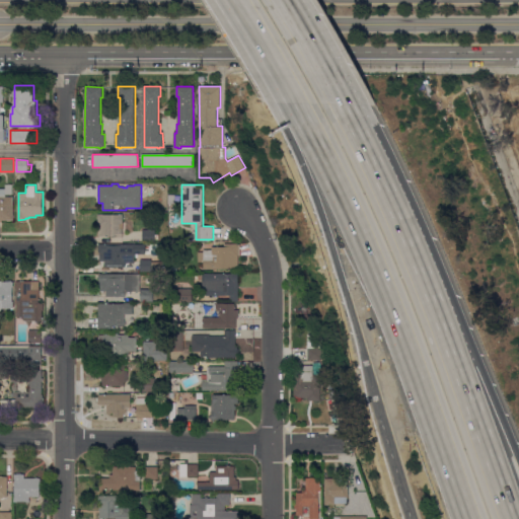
[(5,197),(13,197),(13,220),(11,220),(10,221),(8,221),(7,220),(0,220),(0,197),(5,197)]
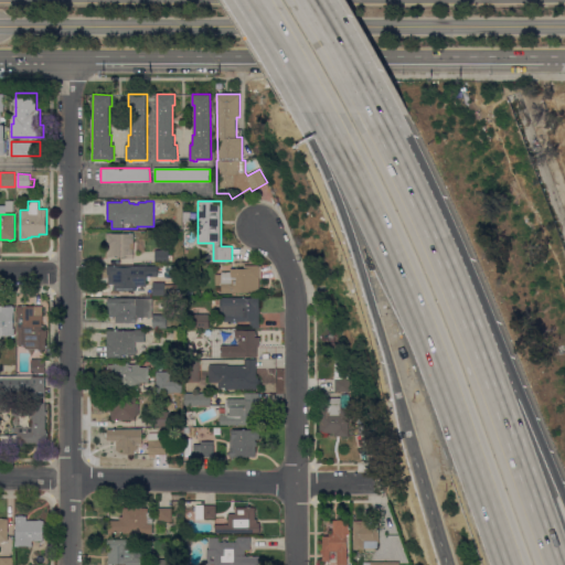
[(134,249),(134,258),(127,258),(127,256),(107,257),(107,233),(134,233),(134,249)]
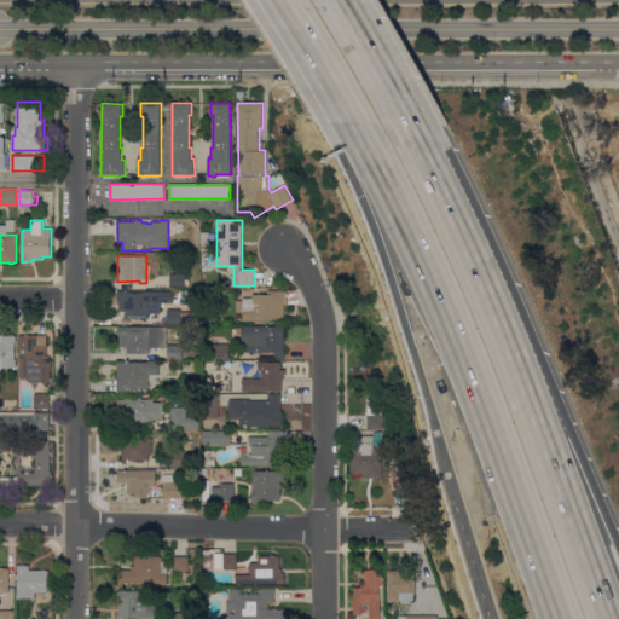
[(185,275),(185,288),(169,288),(169,275),(185,275)]
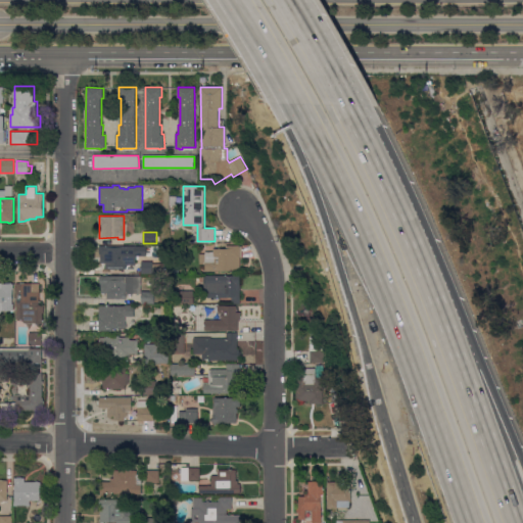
[(240,271),(205,271),(205,264),(199,264),(199,253),(205,253),(205,252),(214,252),(214,248),(227,248),(227,245),(240,245),(240,271)]
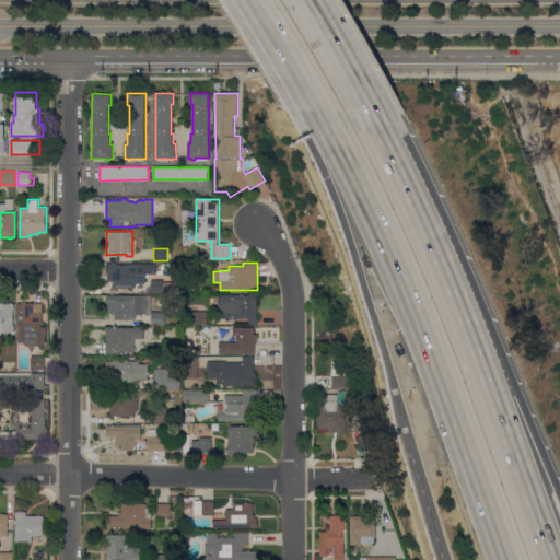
[(156,264),(156,273),(146,273),(146,283),(135,283),(135,288),(114,288),(114,281),(107,281),(107,272),(106,272),(106,264),(156,264)]
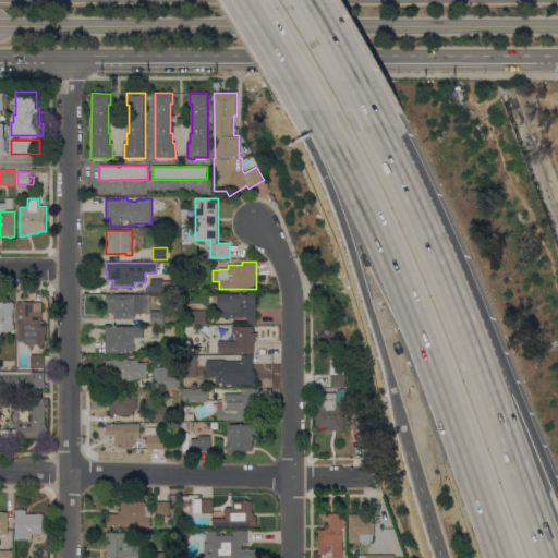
[(164,279),(164,291),(150,292),(150,280),(164,279)]
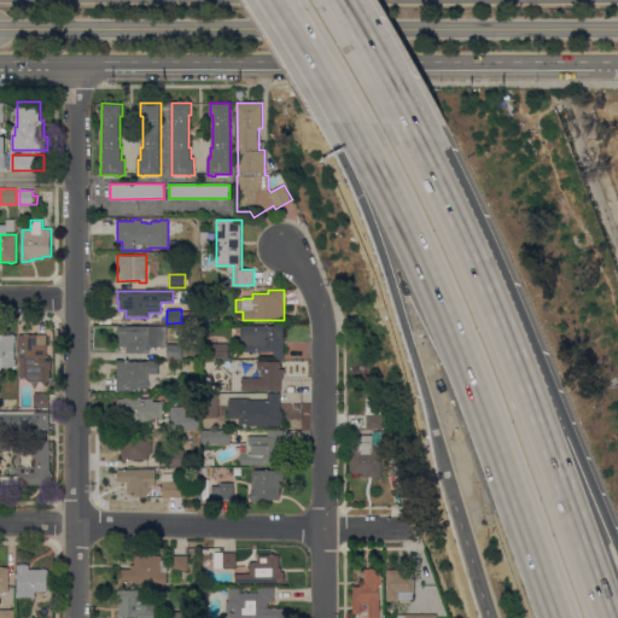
[(243,325),(284,325),(284,359),(274,359),(274,351),(245,351),(245,345),(244,345),(244,342),(238,342),(238,336),(243,336),(243,325)]
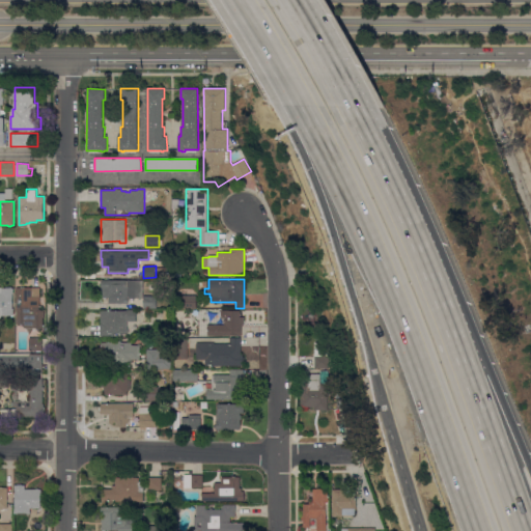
[(102,280),(143,280),(143,298),(128,298),(128,303),(108,303),(109,297),(103,297),(103,288),(102,288),(102,287),(101,286),(101,283),(102,281),(102,280)]
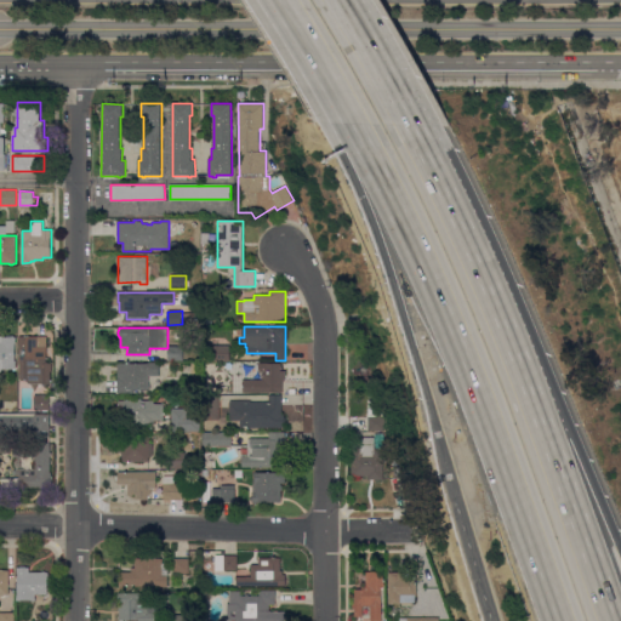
[(0,336),(4,336),(4,337),(16,337),(16,343),(15,343),(15,369),(3,369),(3,371),(0,371),(0,336)]
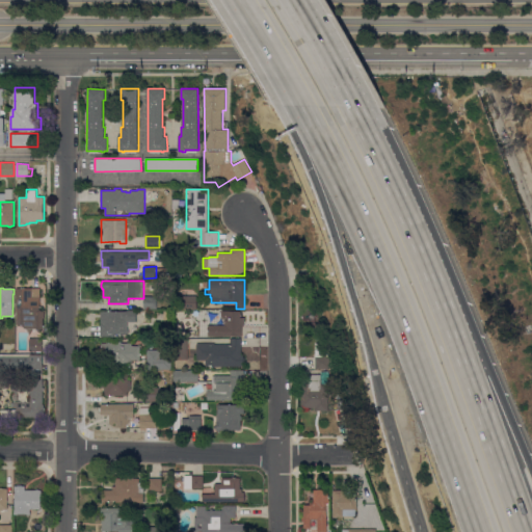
[(32,288),(32,296),(40,296),(40,311),(45,311),(45,318),(44,318),(44,328),(42,328),(42,331),(38,331),(38,328),(25,328),(22,324),(17,324),(17,288),(28,288),(32,288)]
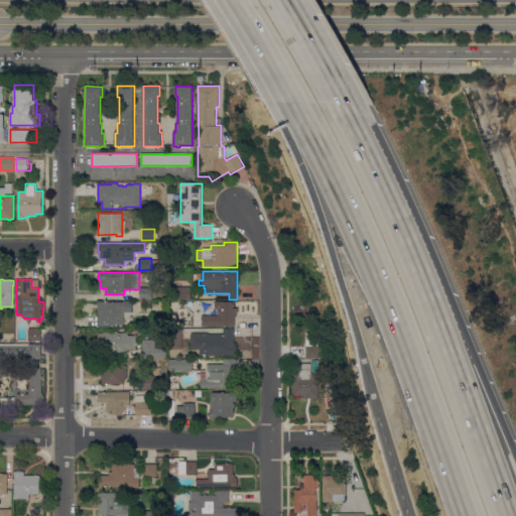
[(152,287),(152,299),(139,299),(139,287),(152,287)]
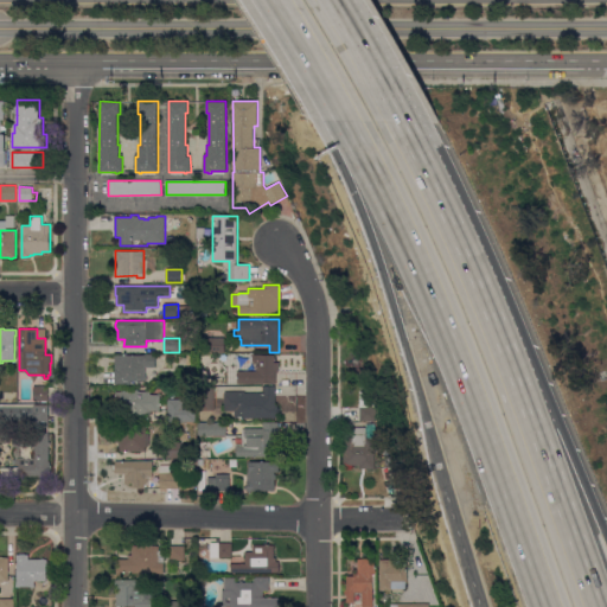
[(224,352),(209,352),(209,338),(224,338),(224,352)]
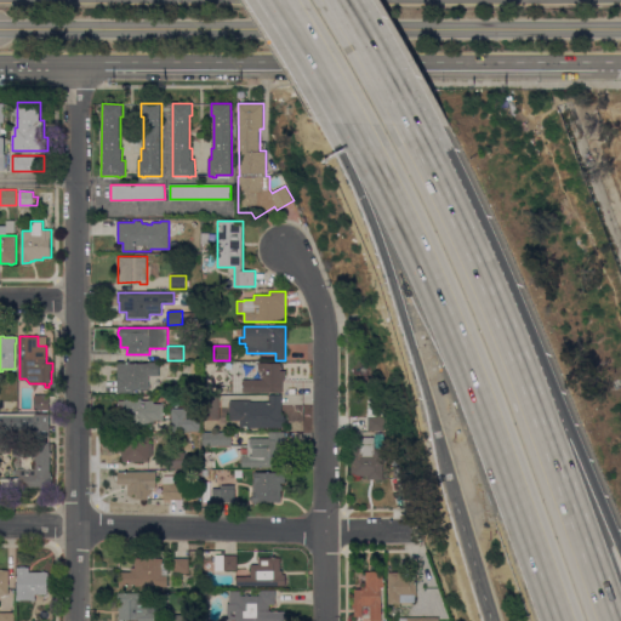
[(159,363),(159,375),(148,375),(148,385),(132,385),(132,392),(118,392),(118,363),(159,363)]
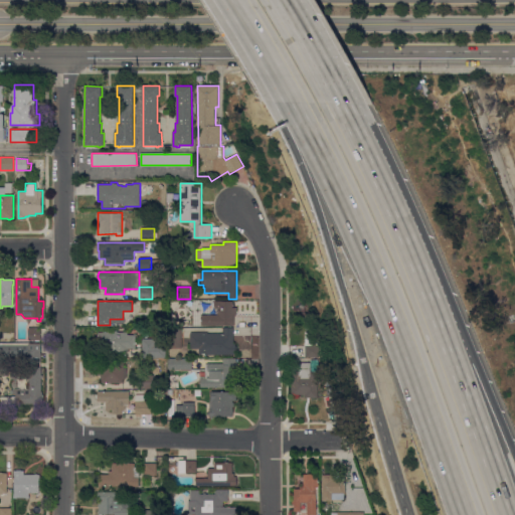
[(232,301),(232,308),(236,308),(236,315),(234,315),(234,325),(202,325),(202,315),(217,315),(217,308),(214,308),(214,301),(232,301)]
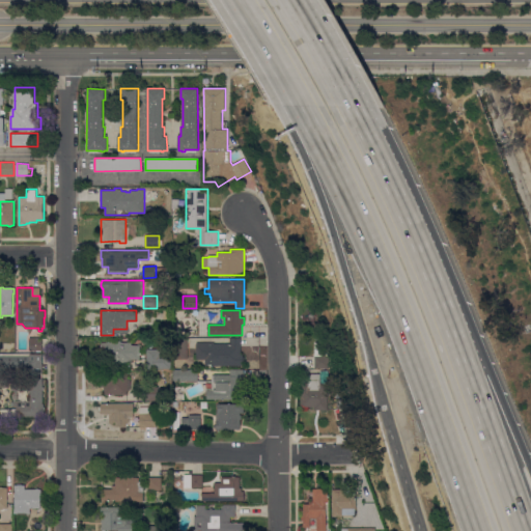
[(43,337),(43,351),(30,350),(30,337),(43,337)]
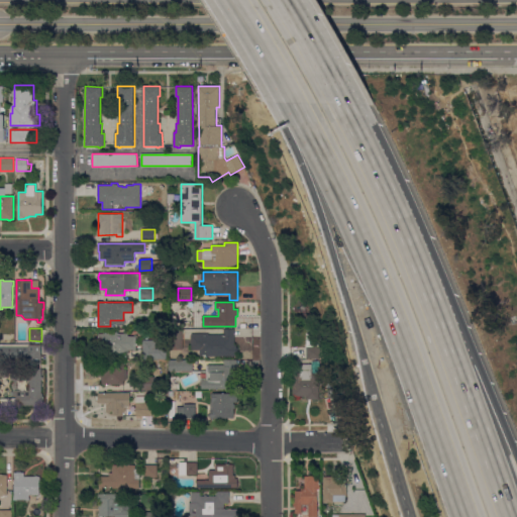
[(182,349),(170,349),(170,329),(183,329),(182,349)]
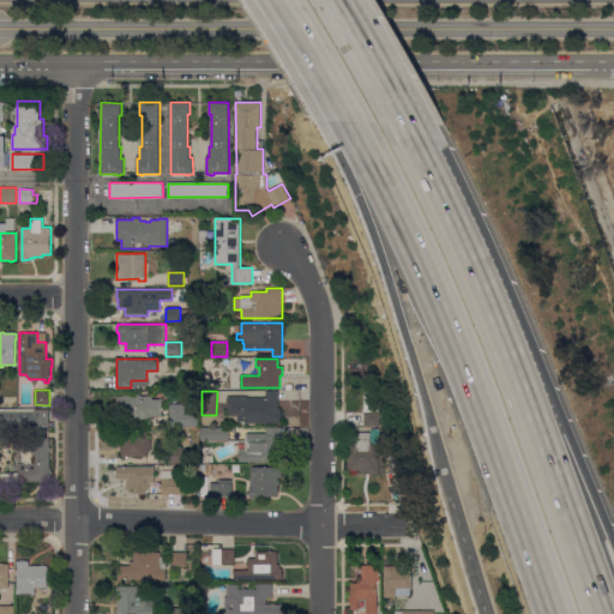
[(278,408),(281,408),(281,413),(283,413),(283,420),(281,420),(281,422),(238,422),(238,415),(227,415),(227,396),(248,396),(248,397),(266,397),(266,391),(278,391),(278,408)]
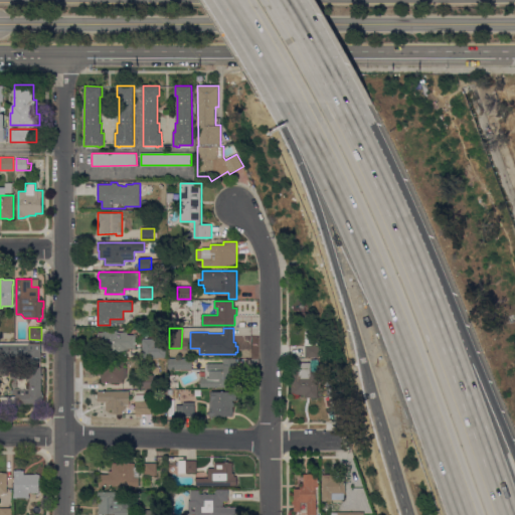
[(114,332),(114,331),(118,330),(118,332),(128,332),(128,335),(135,335),(136,348),(128,348),(128,351),(103,351),(102,339),(99,339),(99,332),(114,332)]
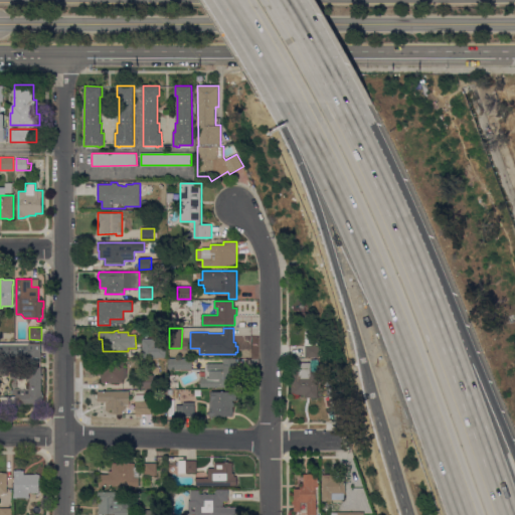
[(318,332),(319,356),(306,357),(305,345),(305,332),(314,332),(318,332)]
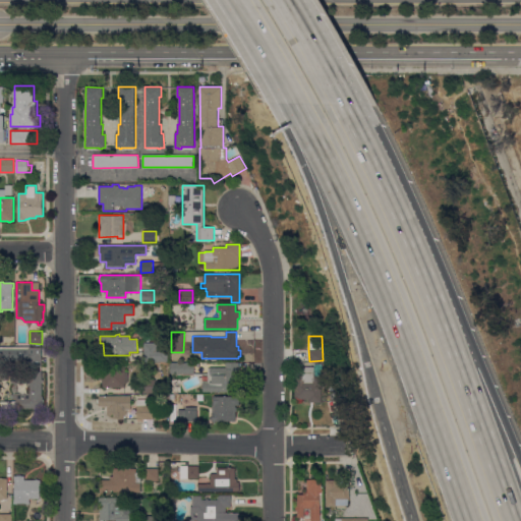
[(168,343),(168,361),(158,361),(158,362),(143,362),(145,343),(168,343)]
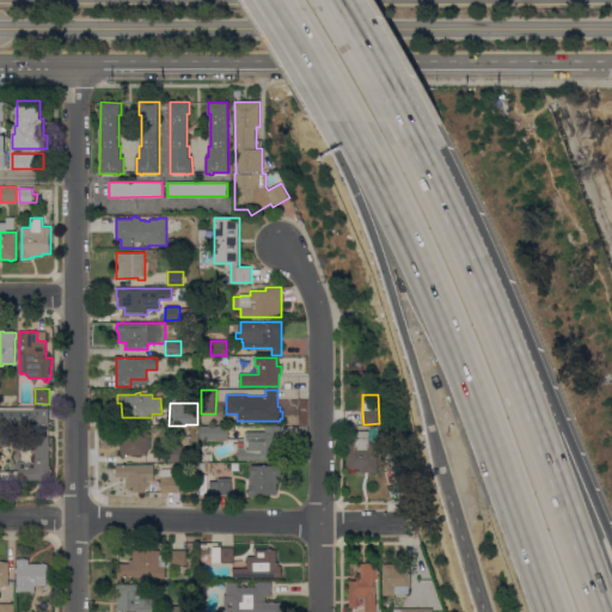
[(0,408),(35,408),(49,408),(49,420),(49,430),(34,430),(34,423),(0,423),(0,408)]
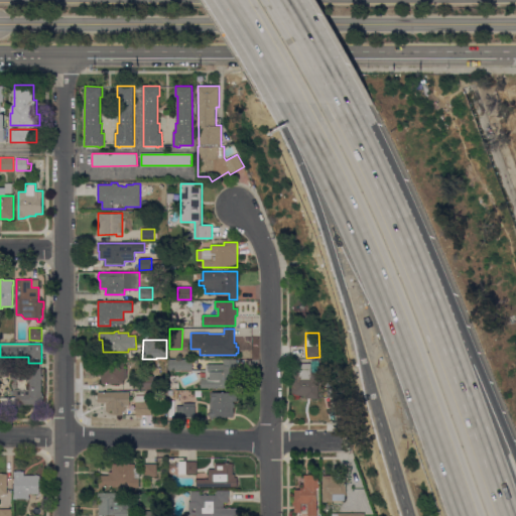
[(168,360),(192,360),(192,370),(206,370),(206,364),(224,364),(224,359),(237,359),(237,387),(201,388),(201,378),(206,377),(206,371),(168,371),(168,360)]
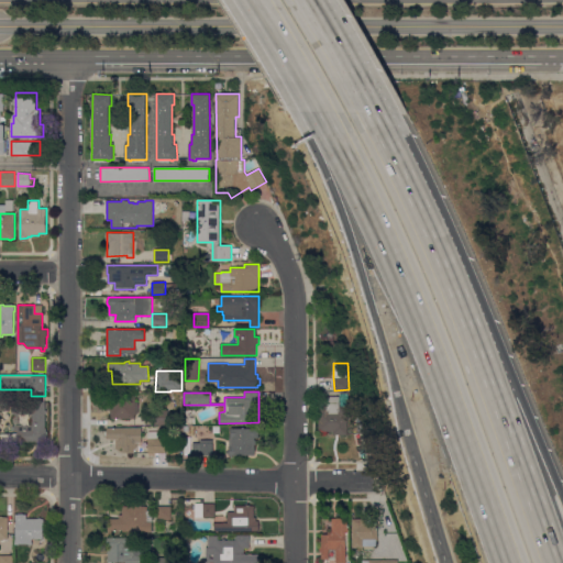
[(135,403),(139,403),(139,414),(135,414),(135,418),(111,418),(111,410),(107,410),(107,394),(135,394),(135,403)]
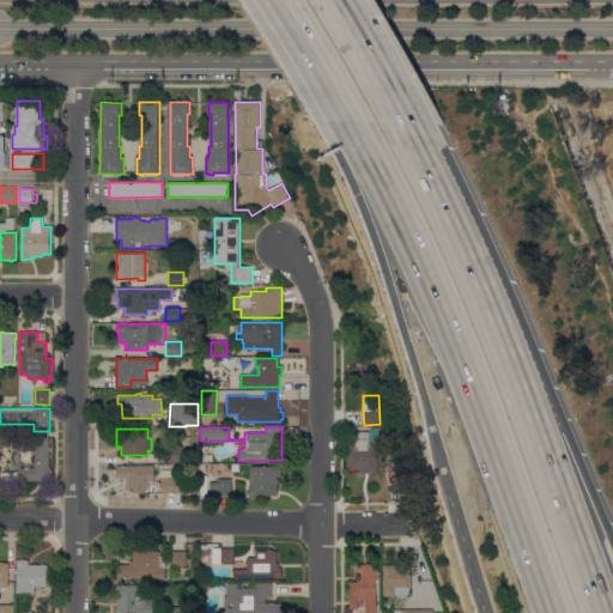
[(378,442),(378,473),(363,473),(363,469),(347,469),(347,457),(347,441),(356,442),(356,431),(369,431),(369,442),(378,442)]
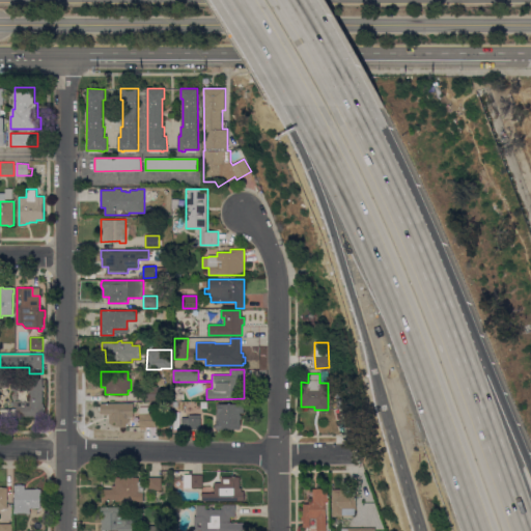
[(11,379),(43,379),(44,404),(44,416),(0,416),(0,409),(17,409),(17,407),(14,407),(14,401),(17,401),(17,400),(22,400),(23,399),(27,399),(28,401),(31,401),(31,391),(11,391),(11,379)]
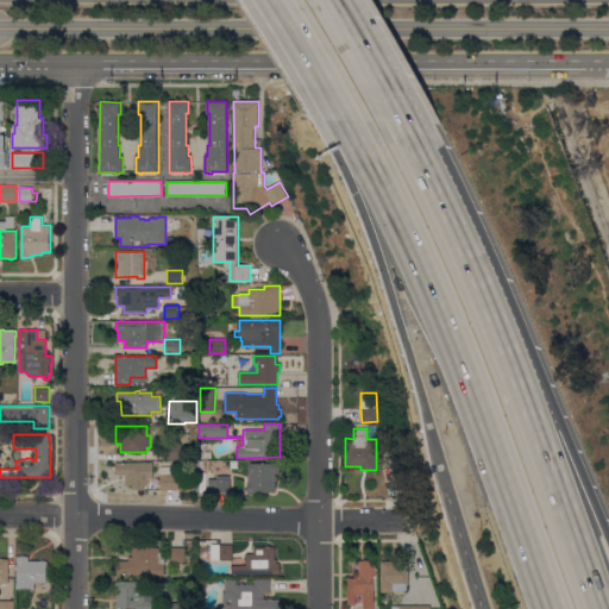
[(182,459),(168,459),(167,444),(182,443),(182,459)]
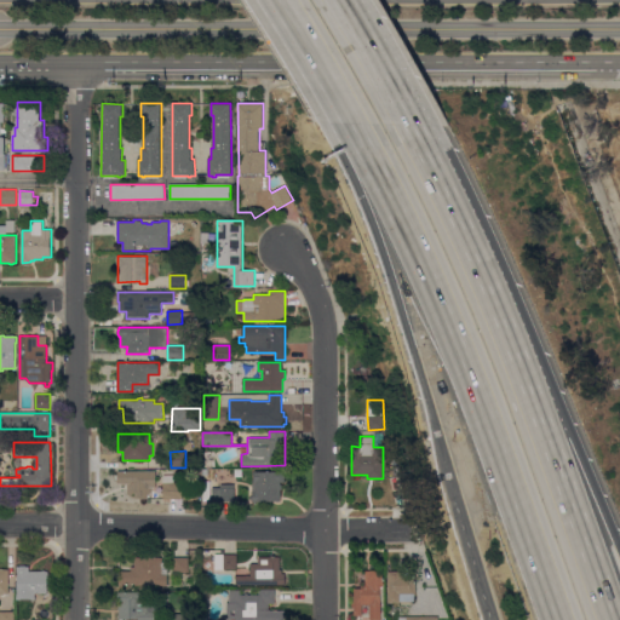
[(118,471),(155,471),(155,482),(151,482),(151,493),(148,493),(148,498),(144,498),(144,499),(141,499),(141,498),(135,498),(135,492),(128,492),(128,483),(126,483),(126,484),(122,484),(122,483),(118,483),(118,480),(116,480),(116,475),(118,475),(118,471)]
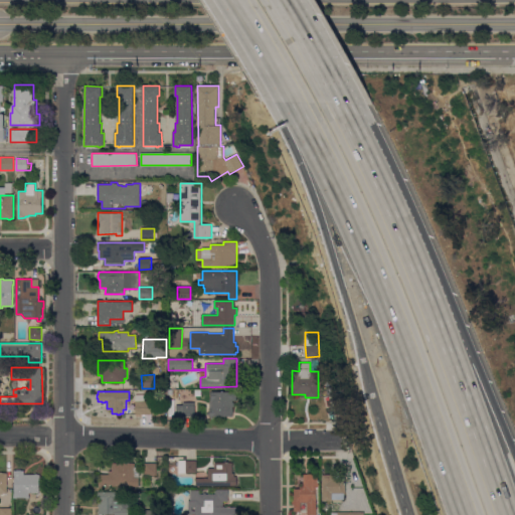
[(236,391),(236,399),(233,399),(233,415),(213,415),(213,416),(209,416),(209,414),(207,414),(207,412),(209,412),(209,400),(210,400),(210,397),(211,397),(211,394),(210,394),(210,391),(211,391),(213,391),(236,391)]
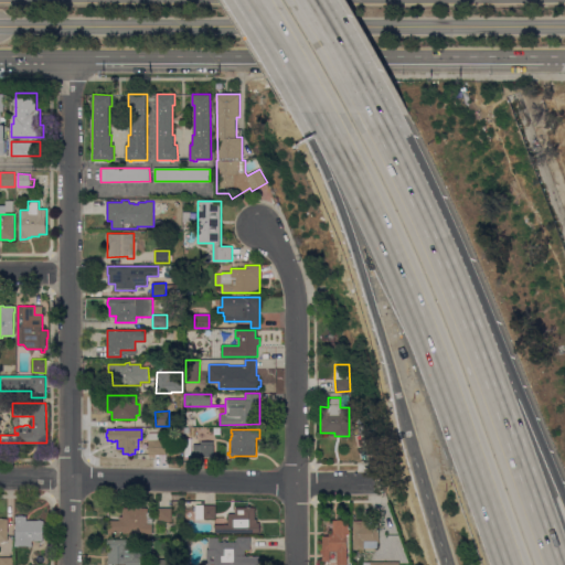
[(158,433),(159,439),(167,439),(167,455),(149,455),(149,433),(158,433)]
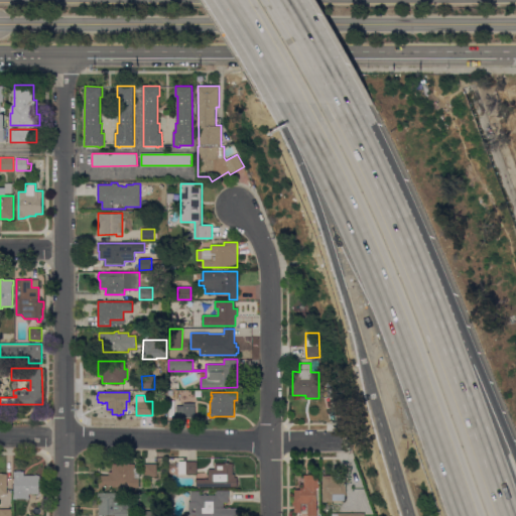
[(196,403),(196,417),(183,417),(183,403),(196,403)]
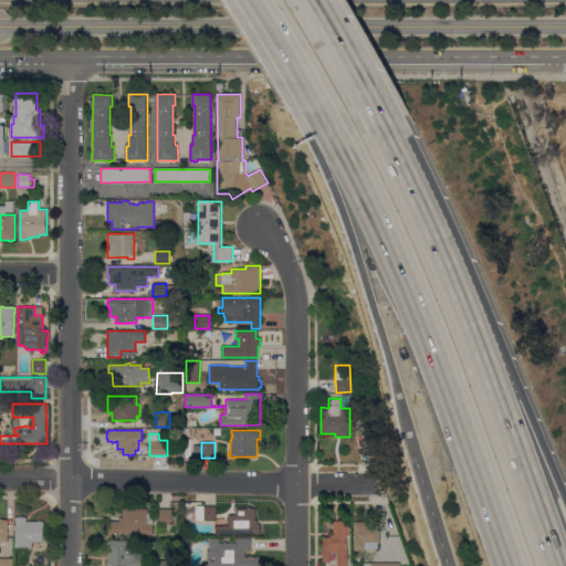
[(217,506),(217,519),(197,519),(197,506),(217,506)]
